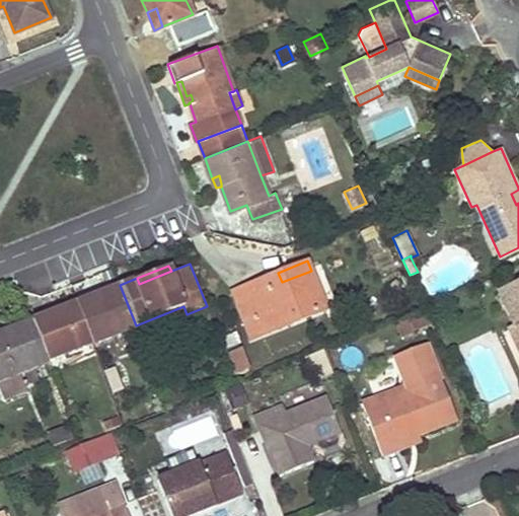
[(251,337),(325,307),(311,271),(282,282),(278,273),(233,290),(251,337)]
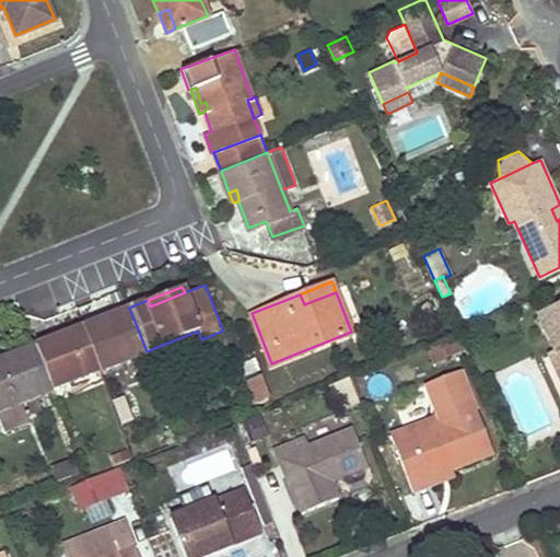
[(559,303),(537,314),(555,350),(559,348),(559,350),(559,303)]
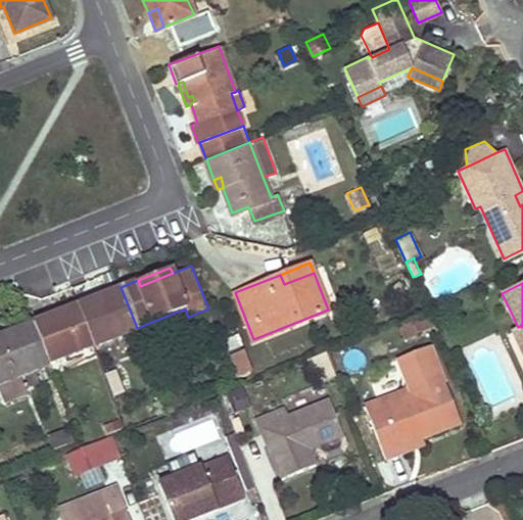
[(137,328),(121,287),(77,304),(92,344),(137,328)]
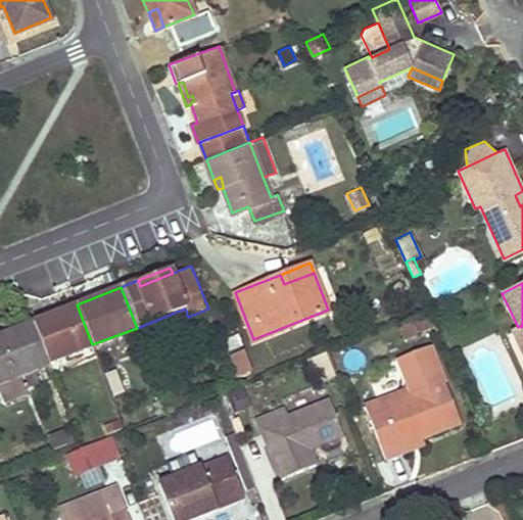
[(77,304),(33,322),(48,362),(63,355),(66,361),(77,358),(78,362),(96,355),(92,344),(77,304)]
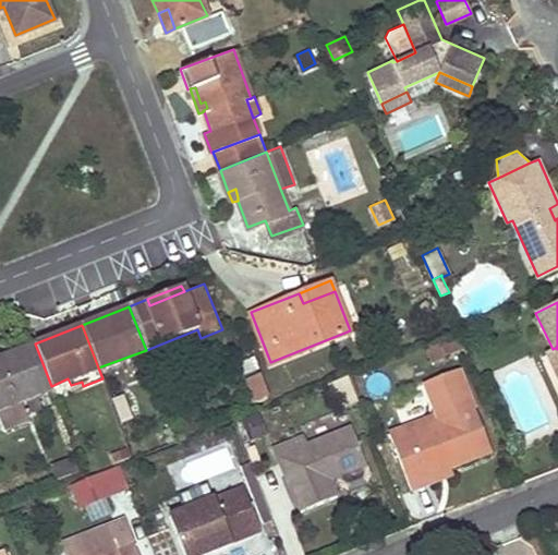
[(432,360),(462,347),(456,330),(425,345),(432,360)]
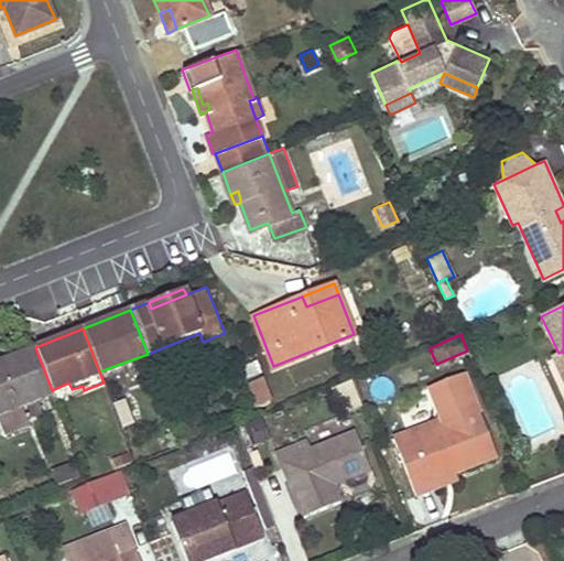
[(236,362),(226,336),(220,340),(230,364),(236,362)]
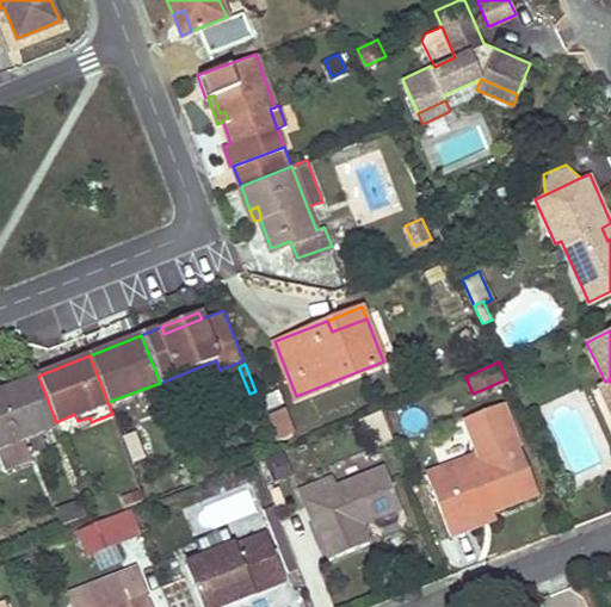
[(56,422),(38,376),(0,390),(0,456),(5,466),(30,457),(29,453),(34,452),(30,444),(25,446),(22,437),(56,423),(56,422)]
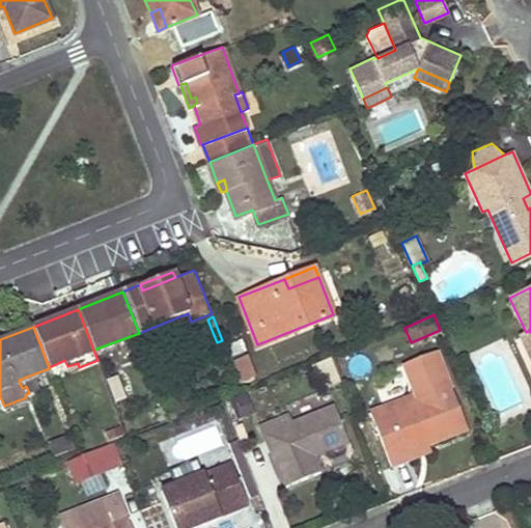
[(530,332),(530,330),(526,332),(521,335),(530,357),(530,332)]
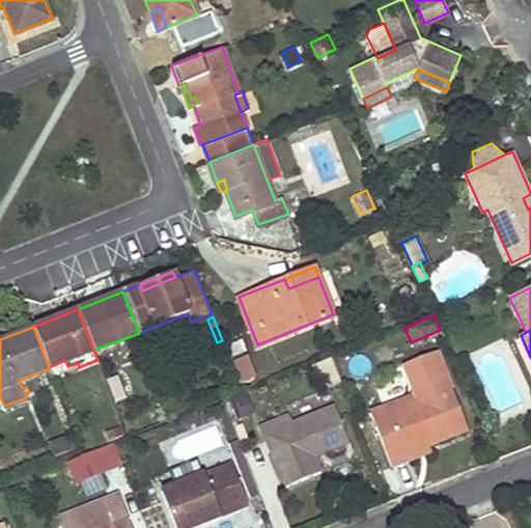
[(468,427),(437,350),(403,363),(415,392),(384,404),(384,405),(370,411),(391,465),(408,459),(406,452),(429,443),(468,427)]
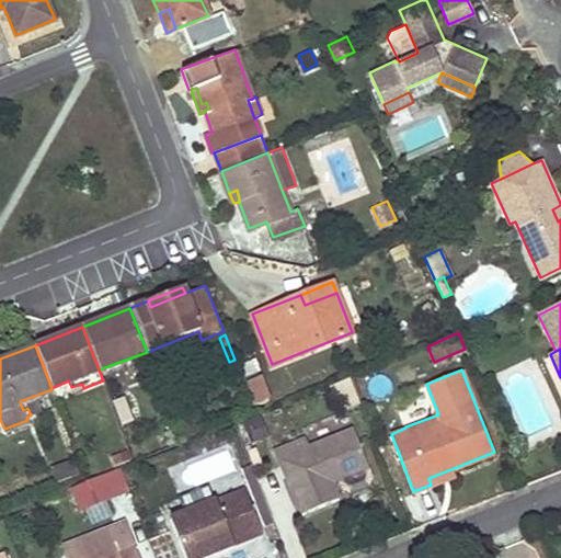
[(271,396),(262,371),(248,376),(255,401),(271,396)]
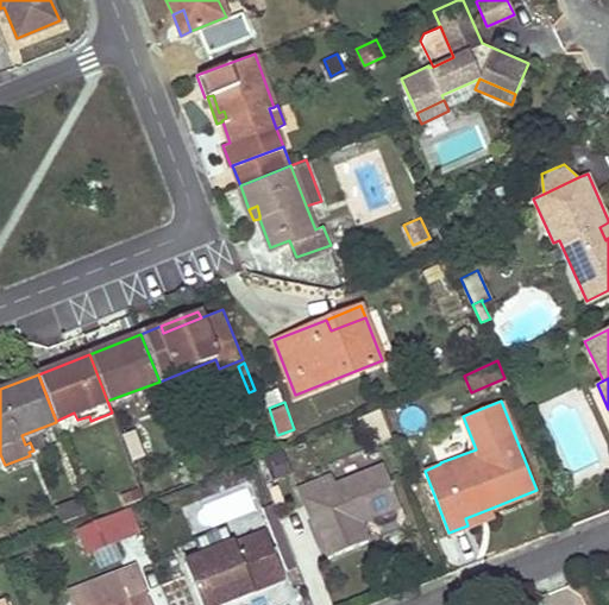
[(390,434),(381,408),(360,415),(370,441),(390,434)]
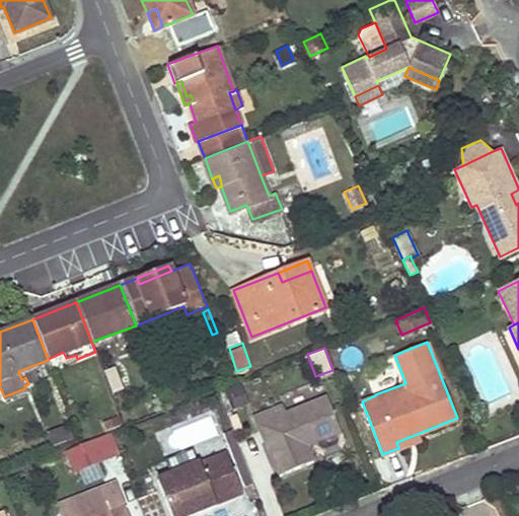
[(116,364),(104,368),(115,390),(125,385),(116,364)]
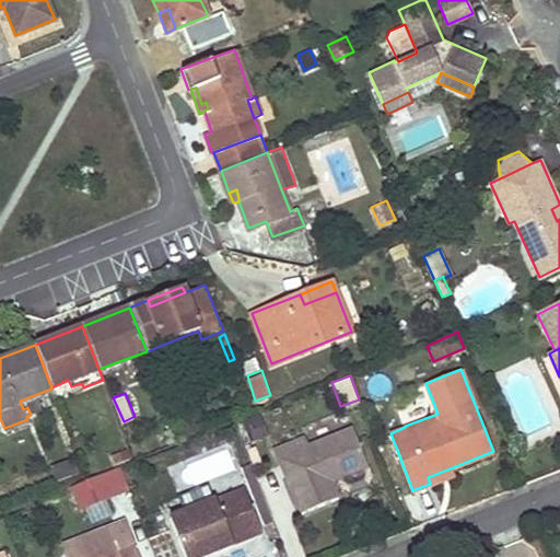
[(170,433),(161,414),(146,419),(154,440),(170,433)]
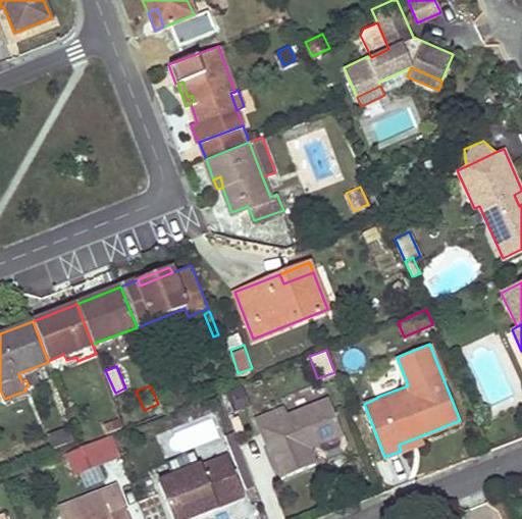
[(247,403),(241,385),(226,392),(232,409),(247,403)]
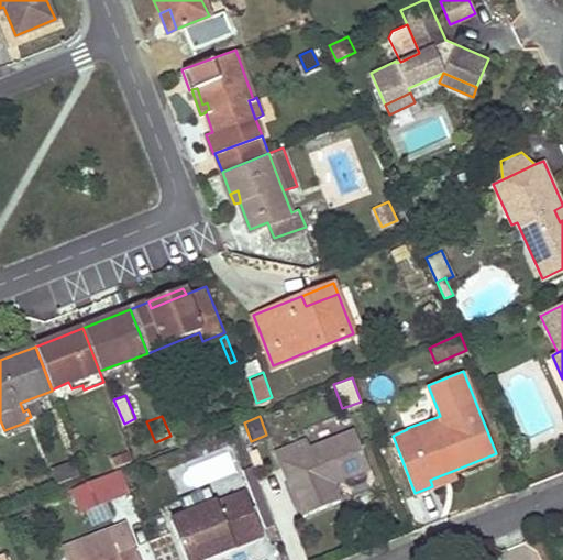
[(186,436),(198,430),(192,420),(180,426),(186,436)]
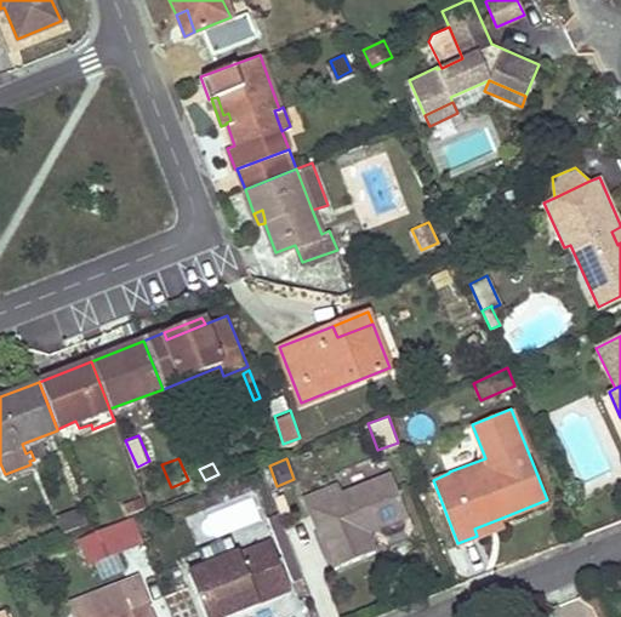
[(366,531),(364,524),(370,521),(372,529),(408,513),(391,473),(342,492),(339,483),(305,496),(334,567),(375,549),(366,531)]
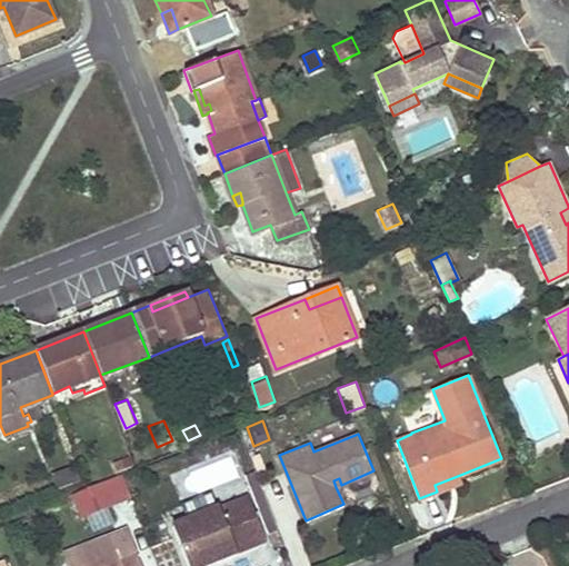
[(131,465),(128,455),(113,460),(117,470),(131,465)]
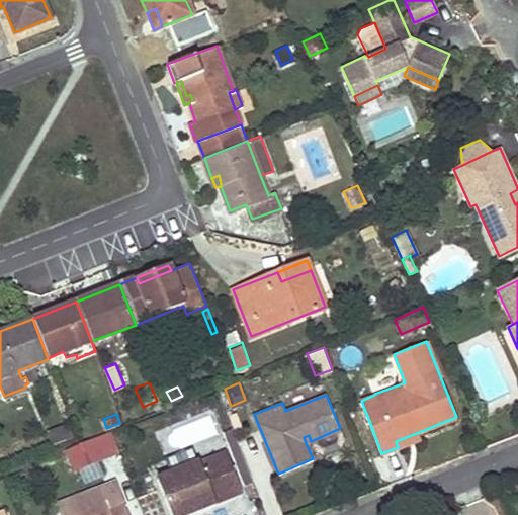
[(72,435),(67,422),(48,429),(53,442),(72,435)]
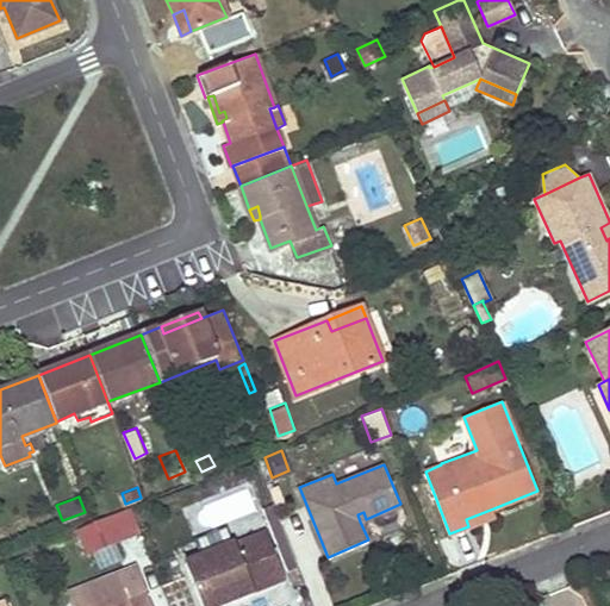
[(297,560),(274,504),(263,507),(271,528),(285,564),(297,560)]
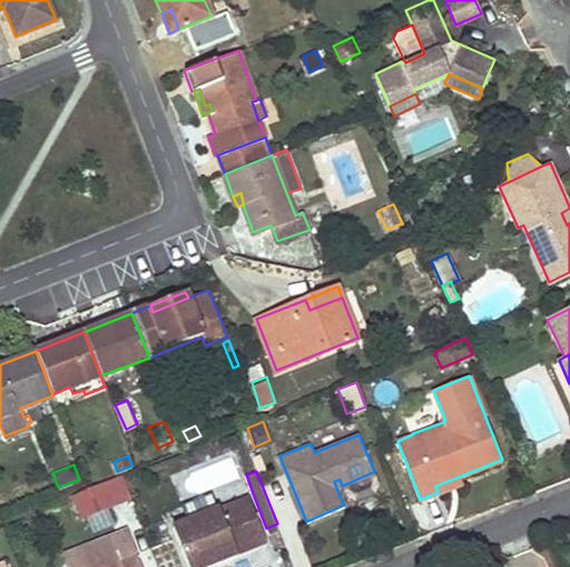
[(375,492),(379,485),(374,471),(342,486),(346,497),(355,500),(375,492)]
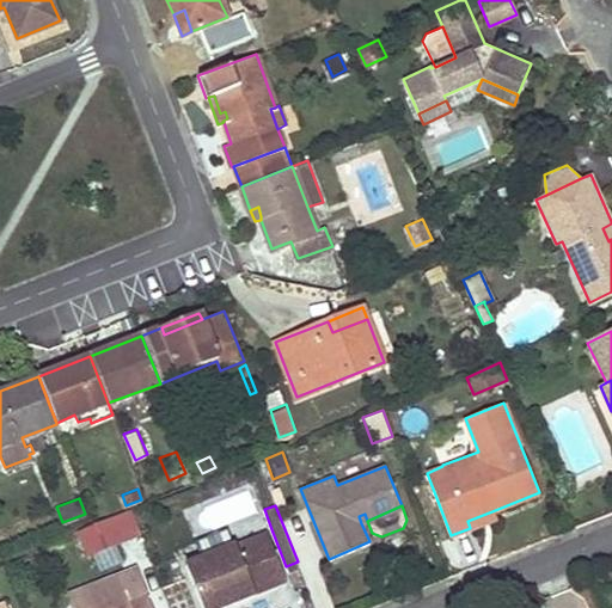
[(470,528),(496,517),(495,510),(467,521),(470,528)]
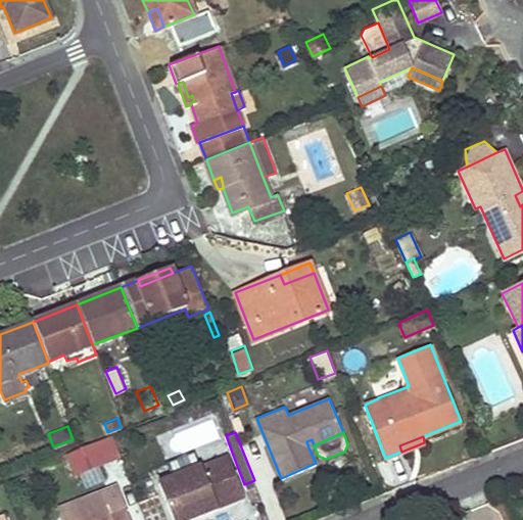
[(117,456),(110,437),(93,444),(100,463),(117,456)]
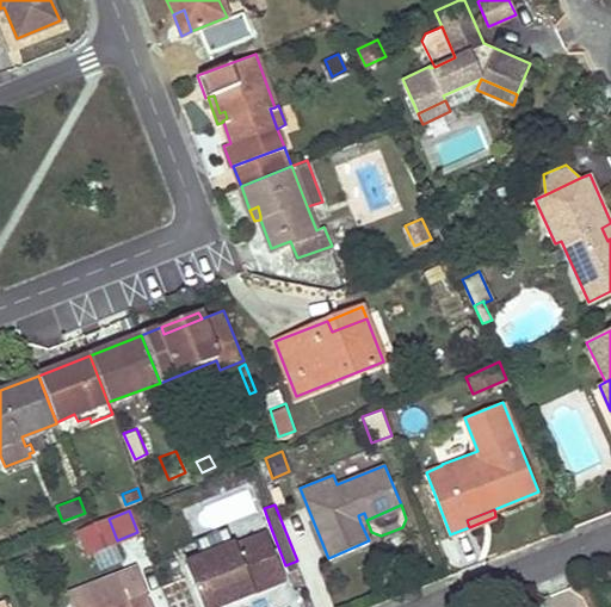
[(117,540),(109,519),(84,530),(86,534),(80,537),(87,552),(117,540)]
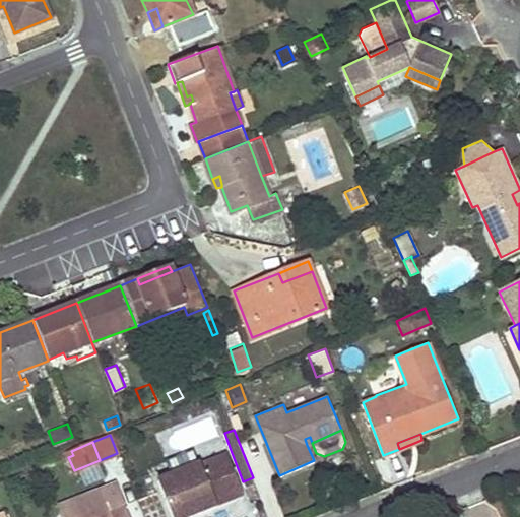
[(243,494),(239,483),(226,452),(157,479),(172,516),(188,516),(188,515),(243,494)]
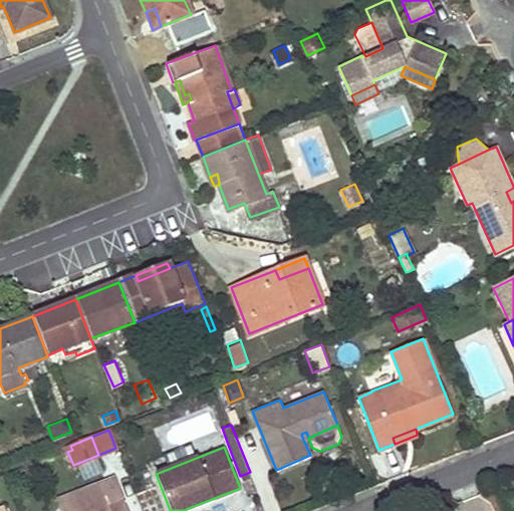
[(127,510),(115,478),(101,484),(99,481),(59,497),(63,510),(127,510)]
